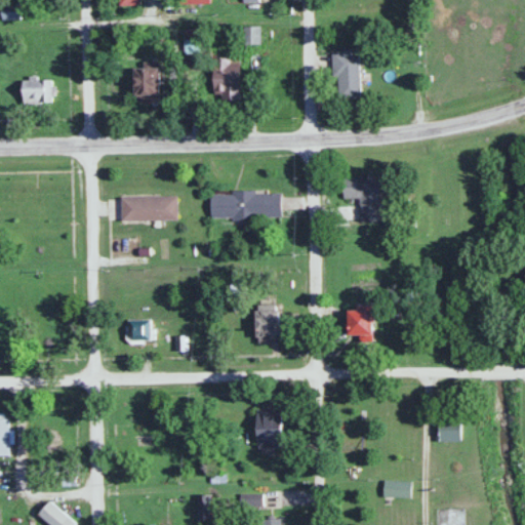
[(244,44),(263,44),(263,27),(244,27),(244,44)]
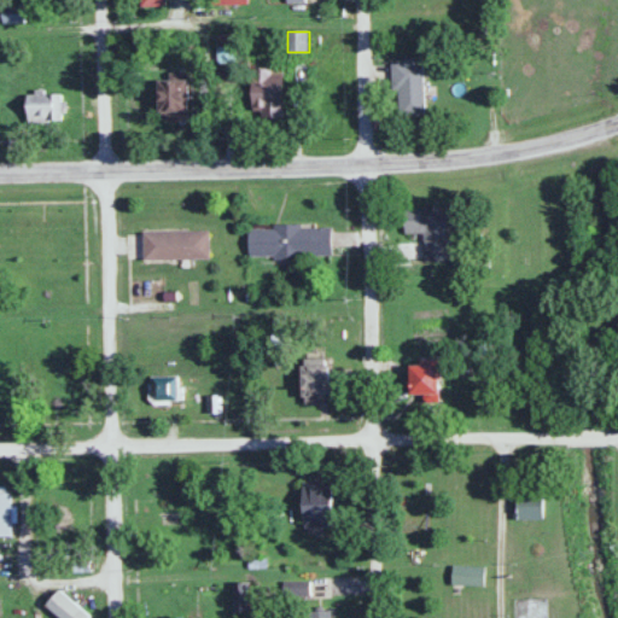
[(392,62),(392,91),(400,91),(401,116),(425,115),(424,60),(392,62)]
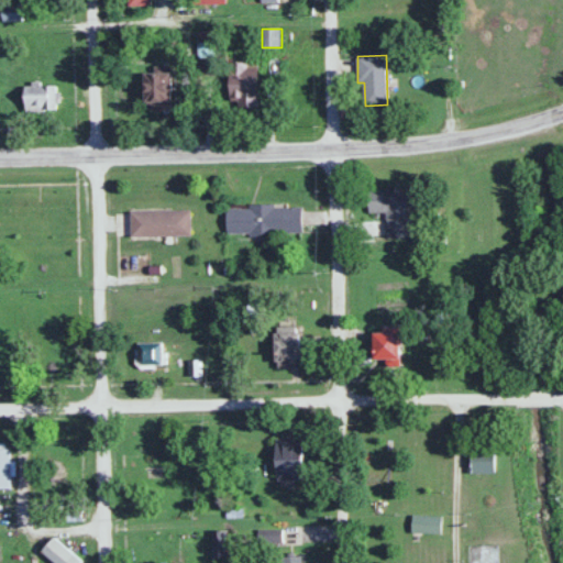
[(232,108),(258,108),(258,62),(232,62),(232,108)]
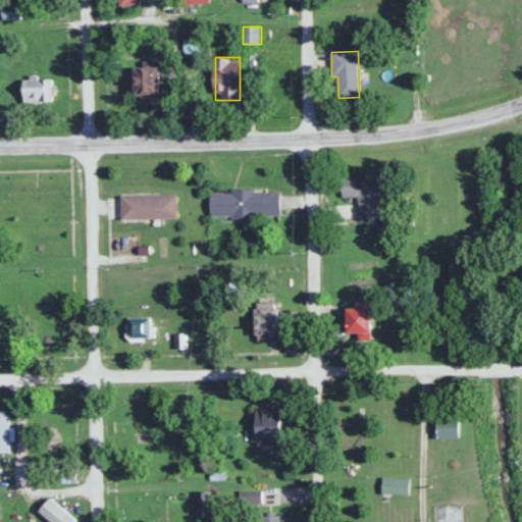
[(159,95),(159,69),(136,69),(136,95),(159,95)]
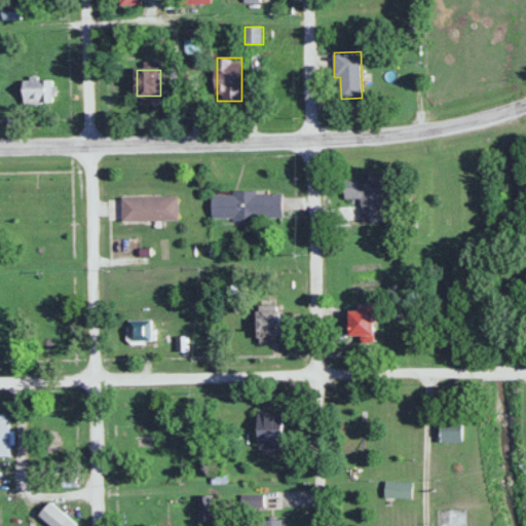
[(24,80),(24,104),(52,104),(52,80),(24,80)]
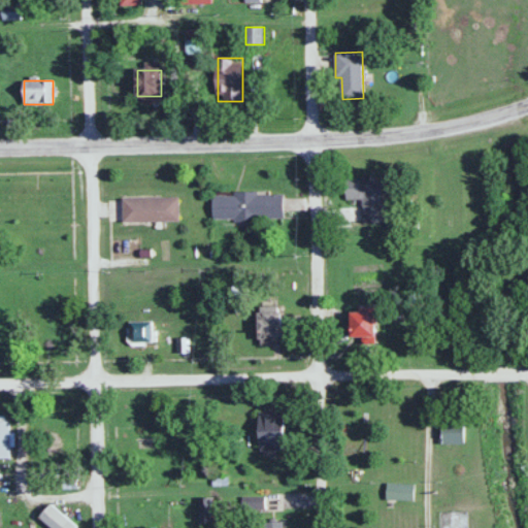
[(363,225),(383,224),(383,178),(345,178),(345,200),(363,200),(363,225)]
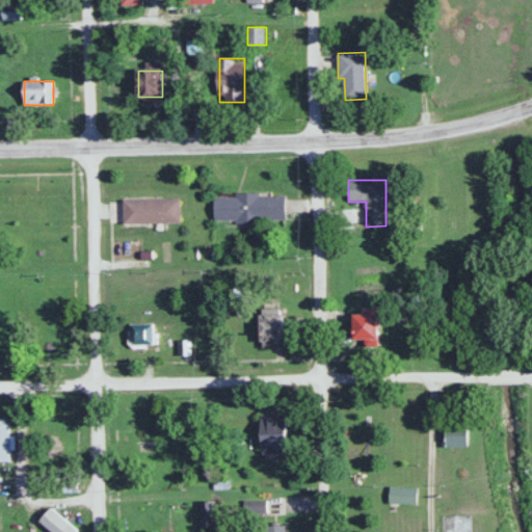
[(214,222),(286,222),(286,195),(214,195),(214,222)]
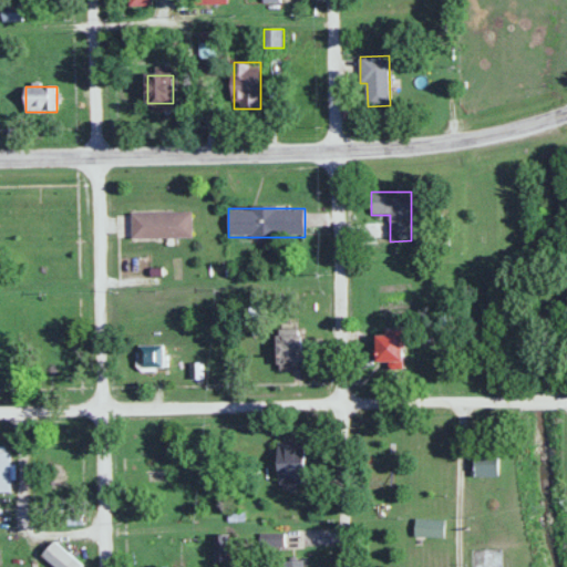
[(193,213),(131,213),(131,240),(193,240),(193,213)]
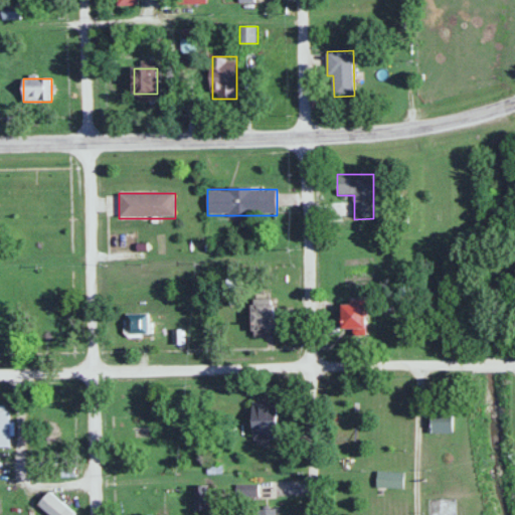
[(252,335),(276,335),(276,305),(252,305),(252,335)]
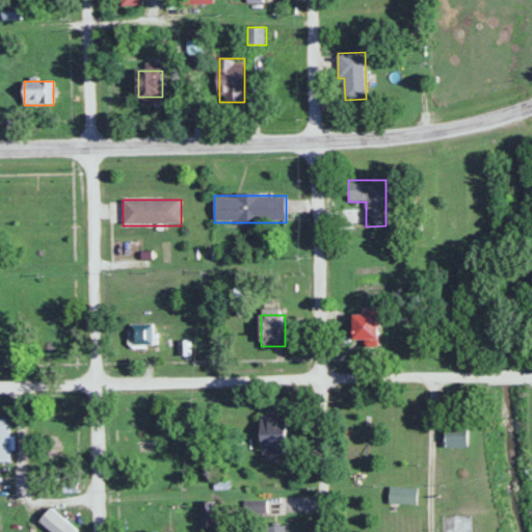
[(379,341),(379,315),(355,315),(355,341),(379,341)]
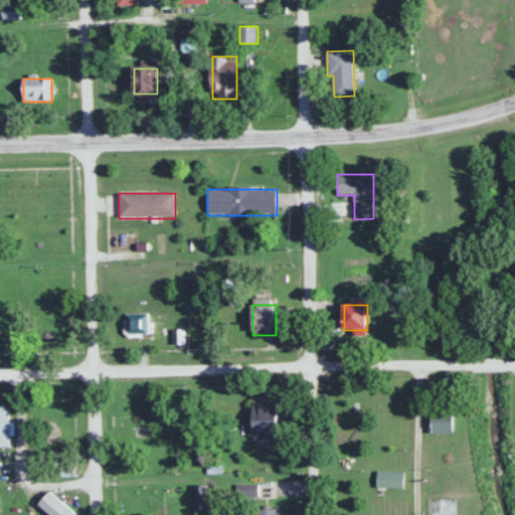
[(149,336),(149,315),(126,315),(126,336),(149,336)]
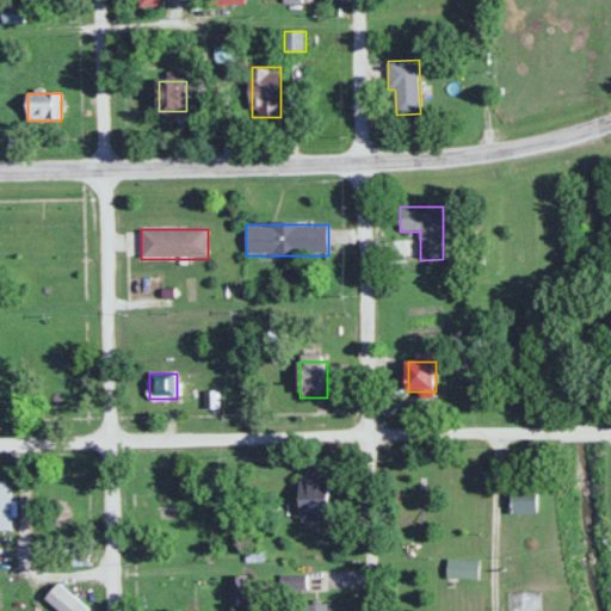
[(301,482),(301,523),(331,523),(331,482),(301,482)]
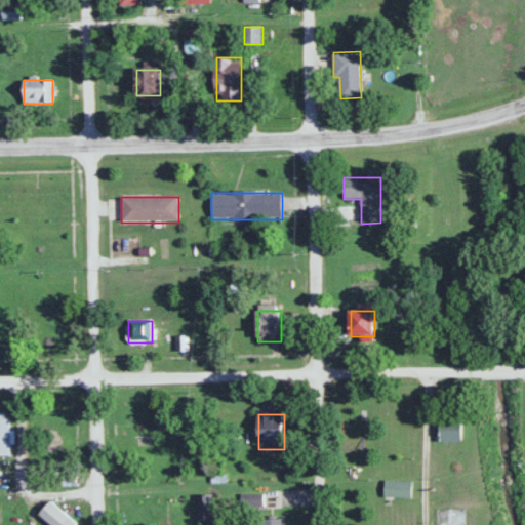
[(0,456),(10,456),(10,419),(0,418),(0,456)]
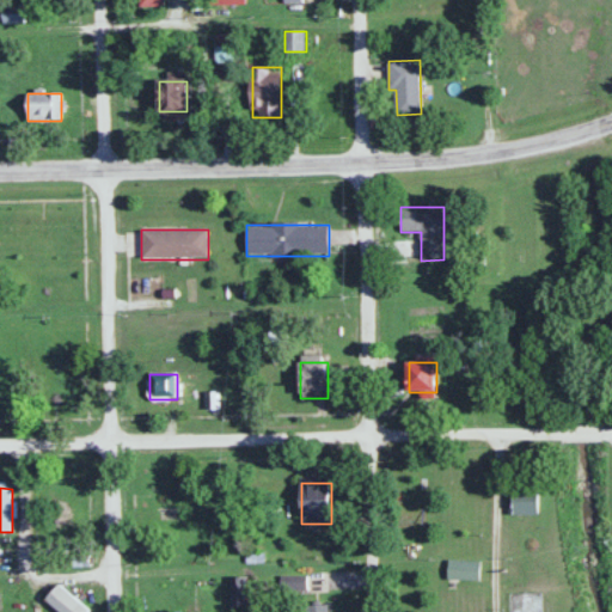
[(532,493),(508,493),(508,510),(521,510),(521,503),(532,503),(532,493)]
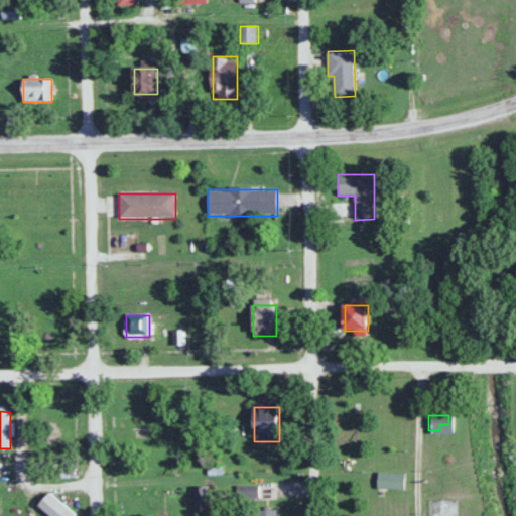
[(405,472),(378,472),(378,490),(405,490),(405,472)]
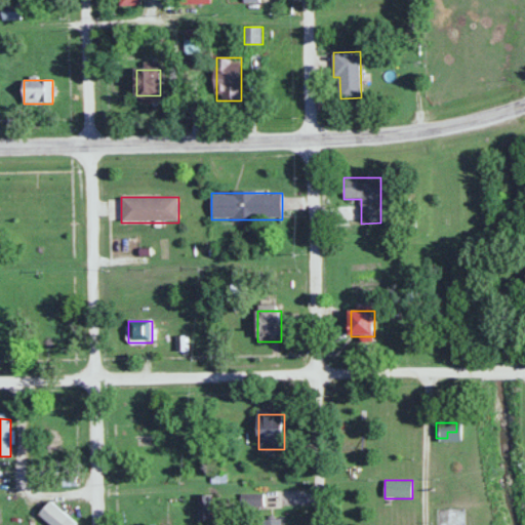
[(264,495),(242,495),(242,507),(264,507),(264,495)]
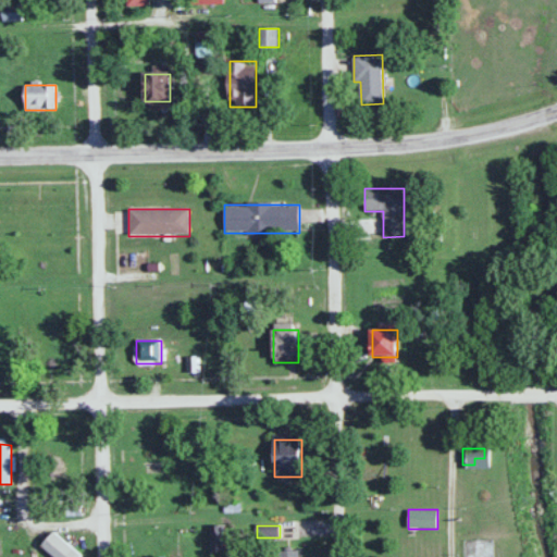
[(211,527),(211,553),(223,553),(223,527),(211,527)]
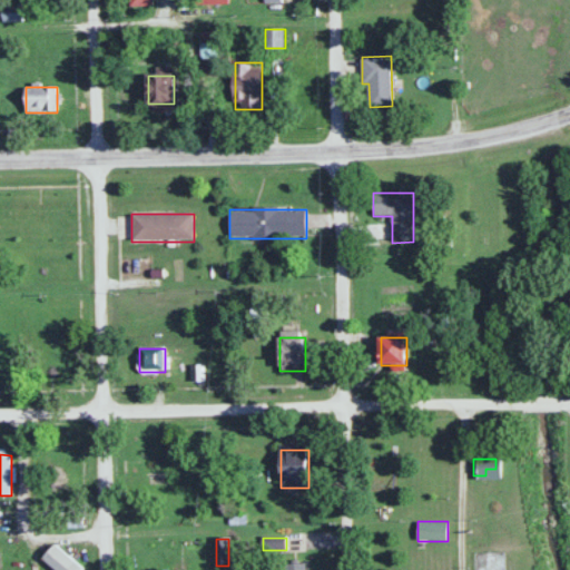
[(42,560),(55,569),(82,569),(55,546),(42,560)]
